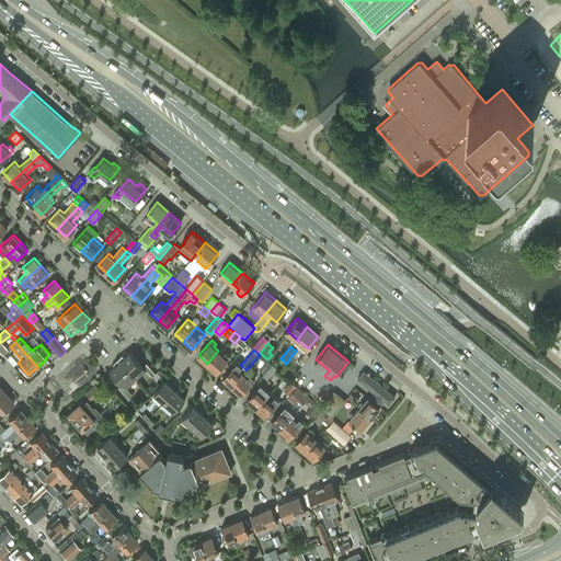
[(226,352),(222,355),(218,351),(207,364),(216,371),(230,356),(226,352)]
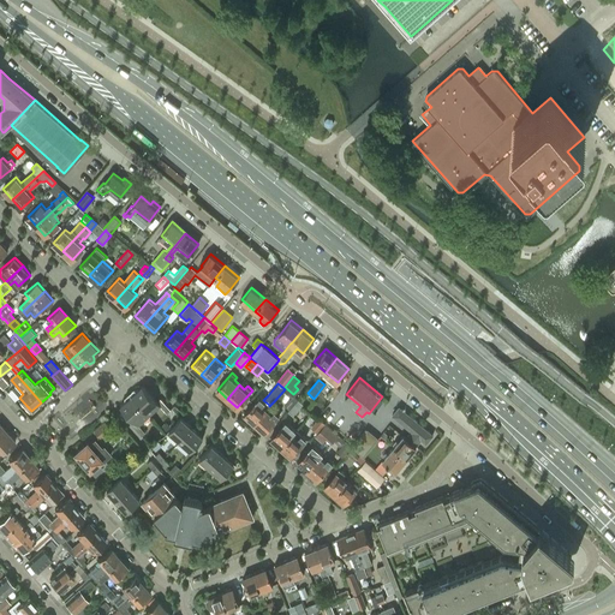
[(160,399),(156,401),(151,396),(142,386),(131,395),(141,406),(148,416),(159,406),(166,413),(169,410),(160,399)]
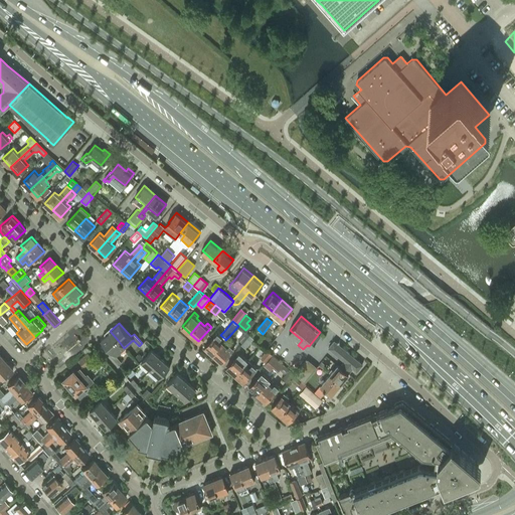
[(277,335),(284,327),(280,323),(273,332),(277,335)]
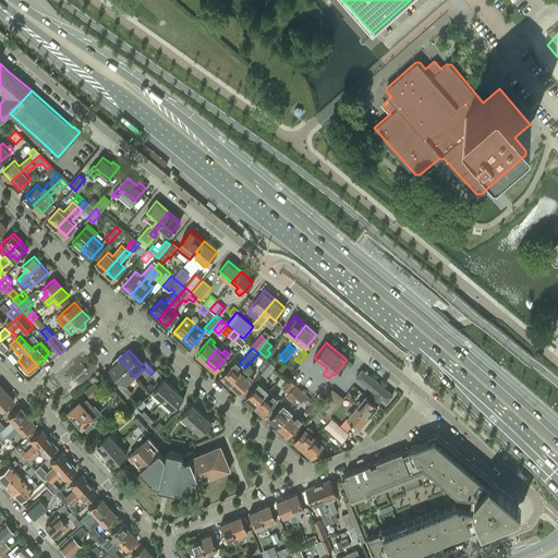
[(109,367),(117,377),(121,381),(119,385),(128,395),(131,392),(124,386),(134,377),(128,368),(119,359),(109,367)]
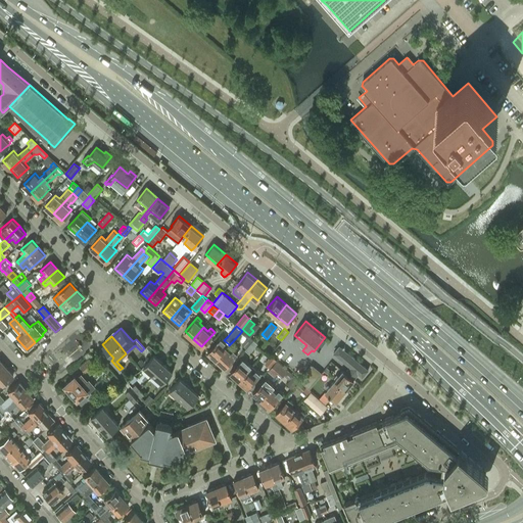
[(246,348),(253,340),(248,336),(242,344),(246,348)]
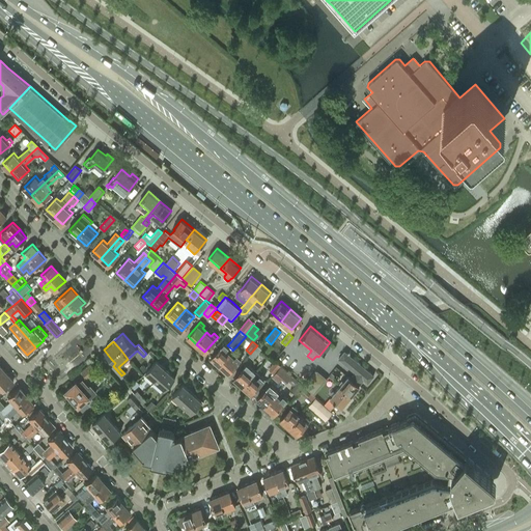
[(219,365),(232,350),(227,345),(224,342),(211,358),(219,365)]
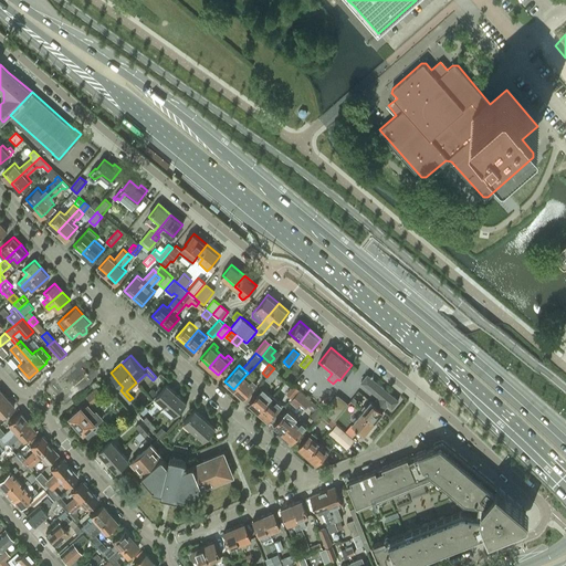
[(271,380),(279,371),(274,368),(266,377),(271,380)]
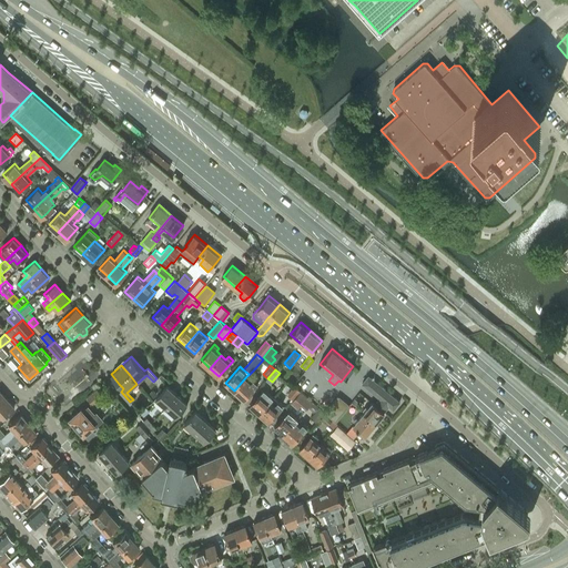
[(255,376),(253,378),(249,375),(249,374),(234,391),(243,398),(260,379),(255,376)]
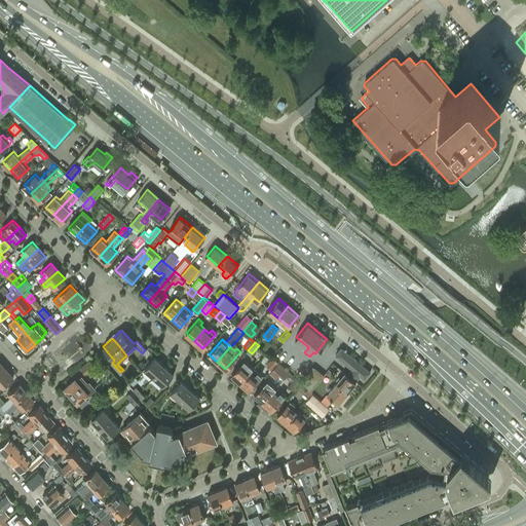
[(348,374),(357,381),(362,375),(365,378),(371,372),(342,347),(336,354),(353,368),(348,374)]
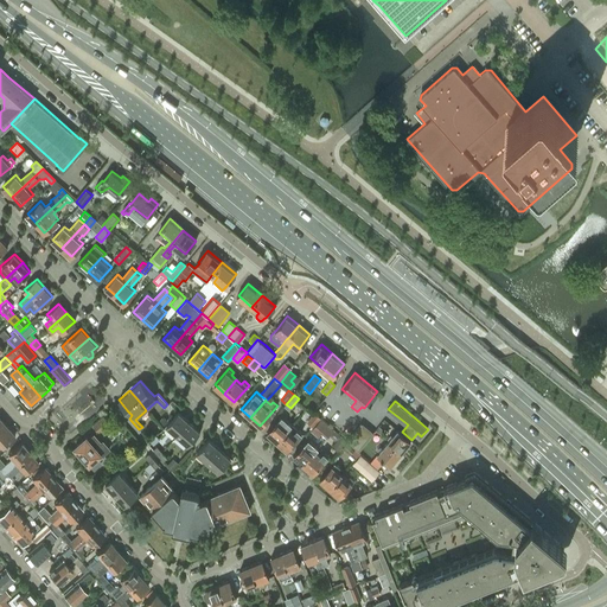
[(177,435),(189,422),(178,413),(166,426),(177,435)]
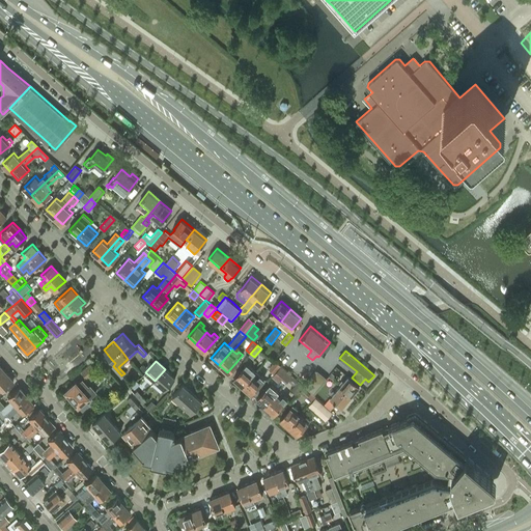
[(274,373),(281,365),(275,361),(269,368),(274,373)]
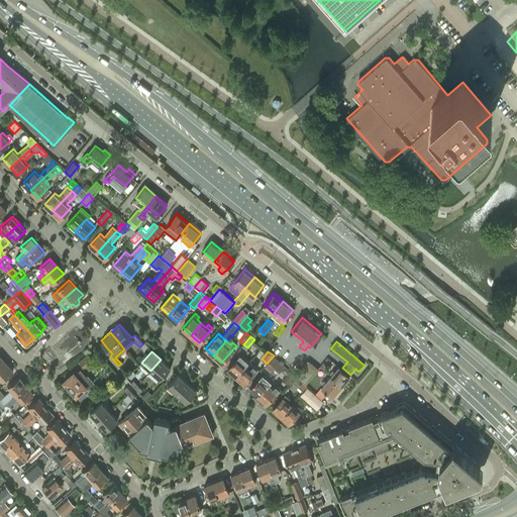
[(84,367),(93,359),(89,353),(80,362),(84,367)]
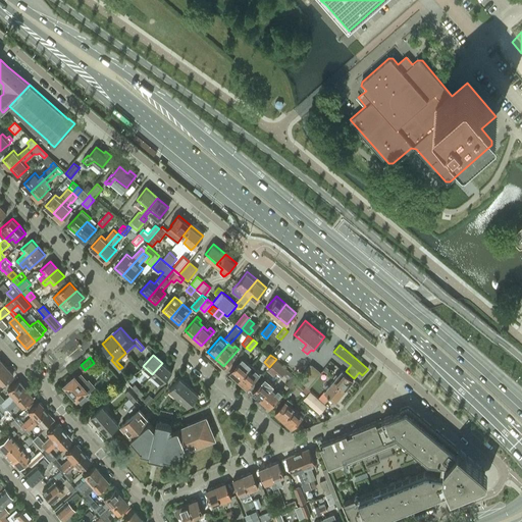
[(251,364),(247,361),(243,357),(229,371),(239,379),(251,364)]
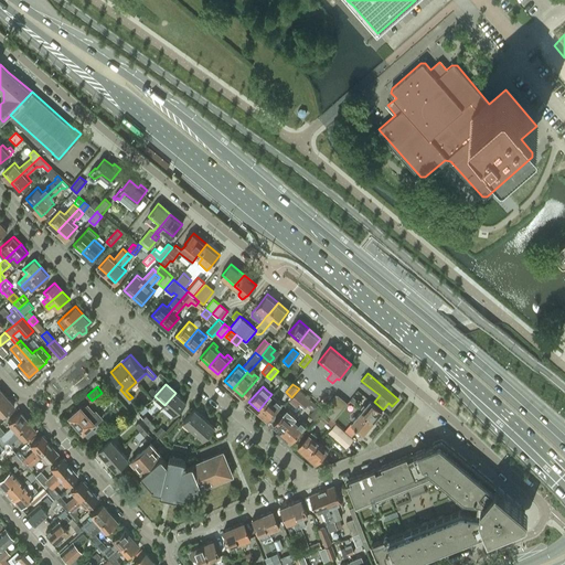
[(307,404),(310,400),(299,388),(291,397),(289,401),(296,406),(300,402),(305,406),(307,404)]
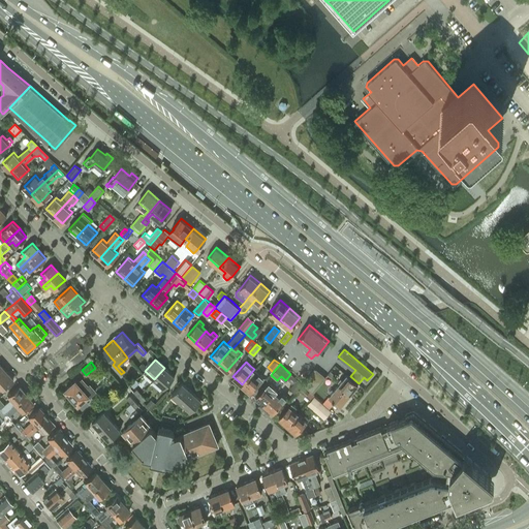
[(163,387),(174,376),(164,368),(154,379),(163,387)]
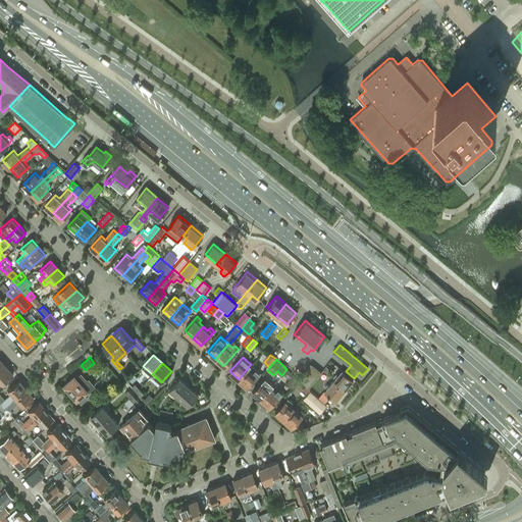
[(313,381),(321,372),(311,363),(303,373),(313,381)]
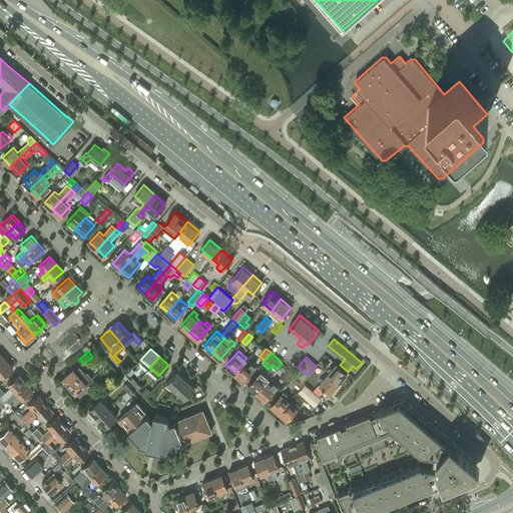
[(254,366),(250,362),(246,358),(234,373),(242,380),(254,366)]
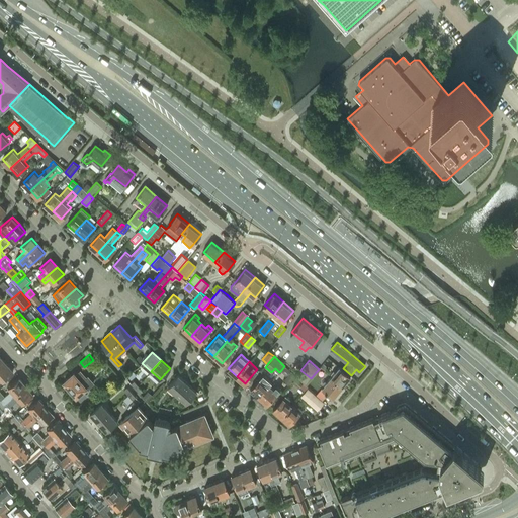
[(0,378),(2,380),(12,371),(6,363),(0,368),(0,386),(1,386),(0,384),(0,378)]
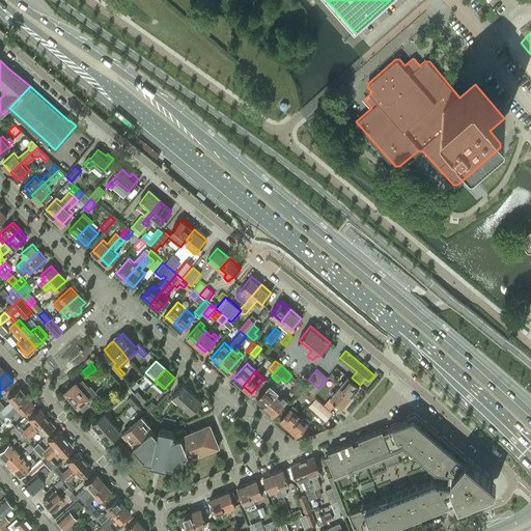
[(291,375),(288,380),(295,385),(298,382),(291,375)]
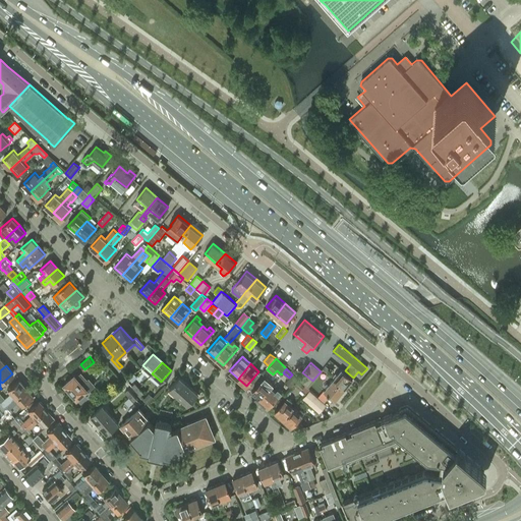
[(353,378),(345,370),(342,368),(334,379),(346,388),(354,379),(353,378)]
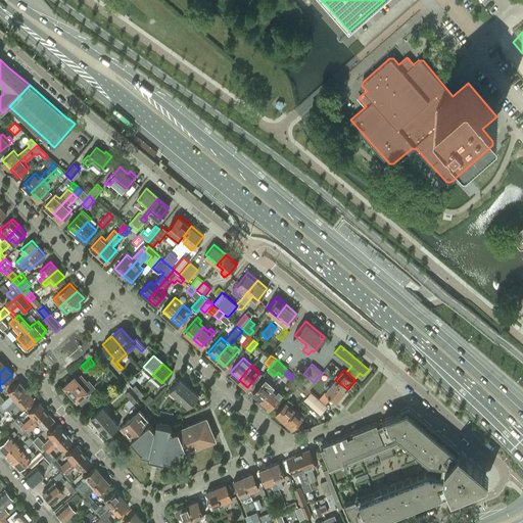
[(310,387),(314,382),(303,374),(299,378),(310,387)]
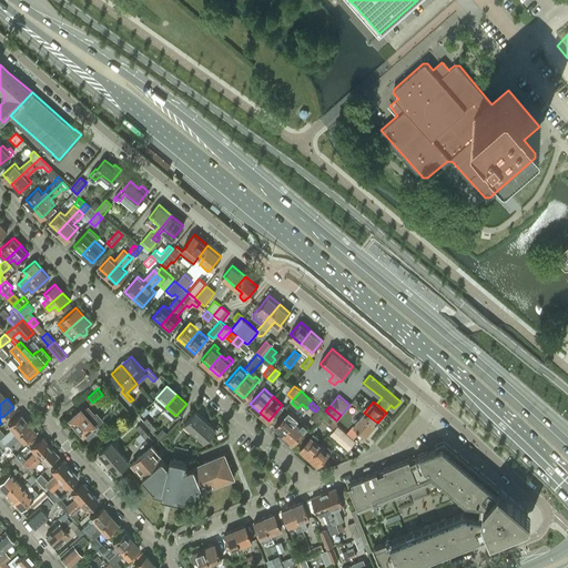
[(95,413),(93,415),(87,407),(82,412),(80,409),(69,419),(77,429),(77,432),(79,434),(81,434),(82,435),(83,435),(88,439),(94,433),(90,428),(94,425),(94,426),(102,421),(95,413)]
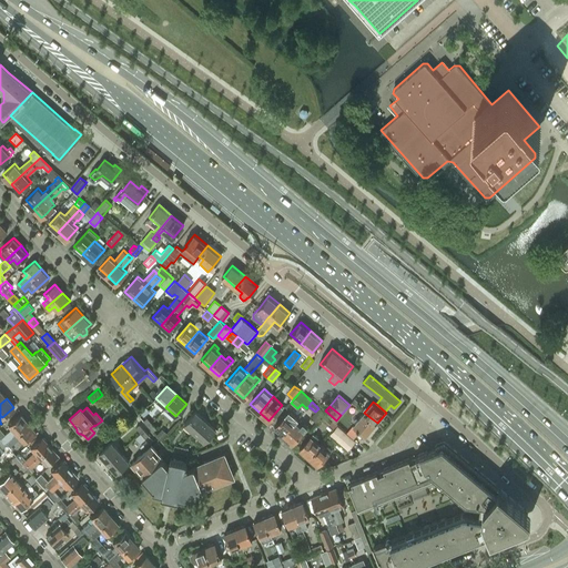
[(325,413),(323,412),(318,408),(315,412),(311,417),(316,423),(321,417),(321,418),(325,413)]
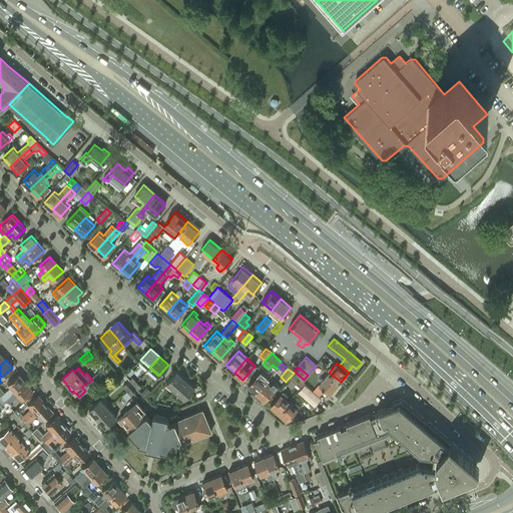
[(261,371),(248,385),(257,392),(267,381),(270,378),(265,374),(261,371)]
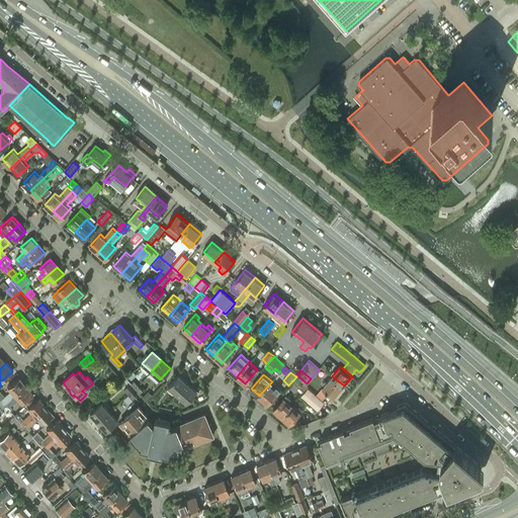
[(177,395),(187,383),(177,375),(168,385),(177,395)]
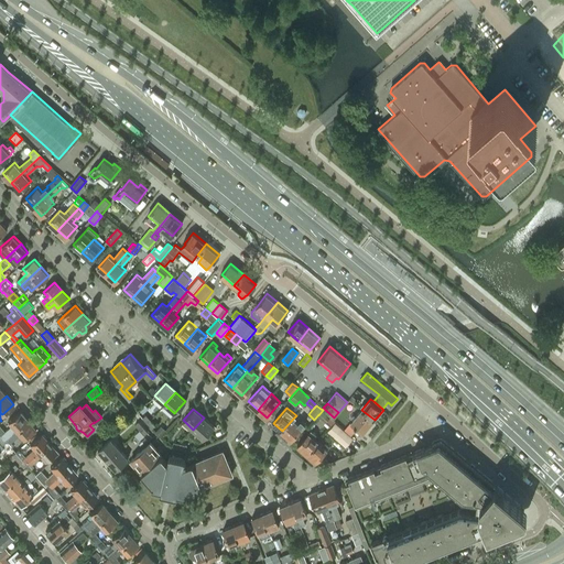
[(329,416),(323,411),(323,410),(318,415),(325,421),(329,416)]
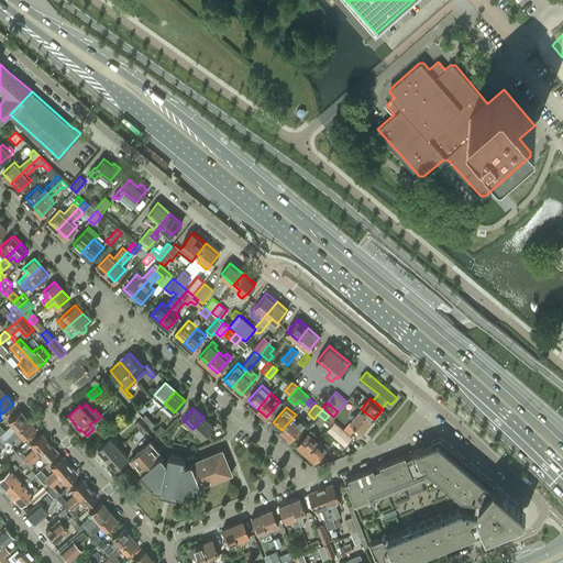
[(364,431),(374,419),(361,409),(351,421),(364,431)]
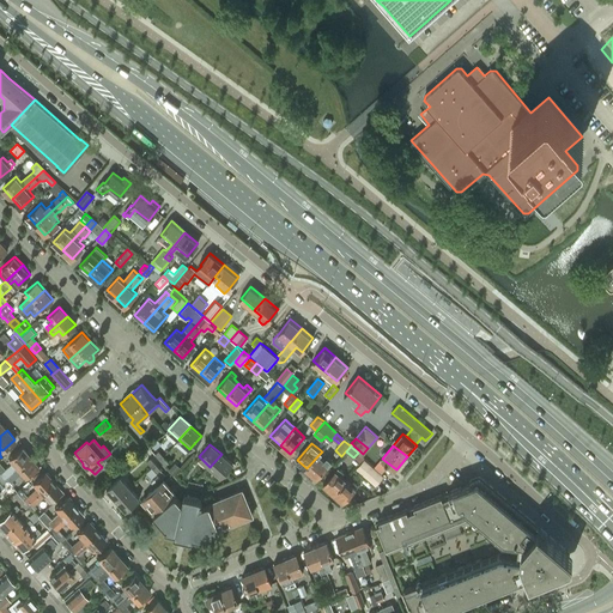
[(5,478),(29,456),(20,447),(8,457),(12,462),(2,471),(0,473),(1,473),(5,478)]
